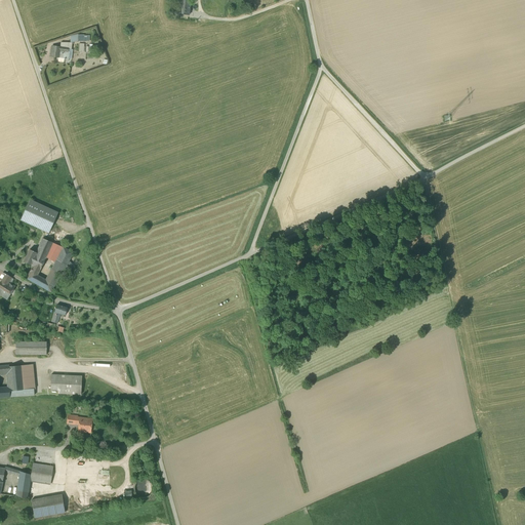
[(178,14),(189,15),(190,4),(180,2),(178,14)]
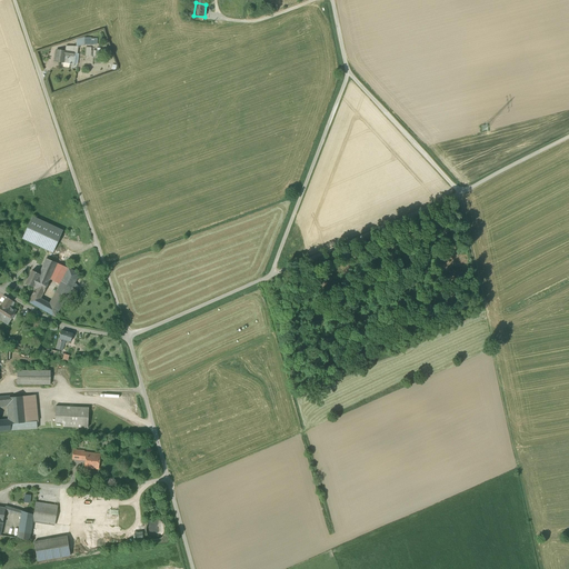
[(63,63),(70,63),(70,60),(73,61),(73,57),(65,56),(66,51),(57,50),(56,62),(63,63)]
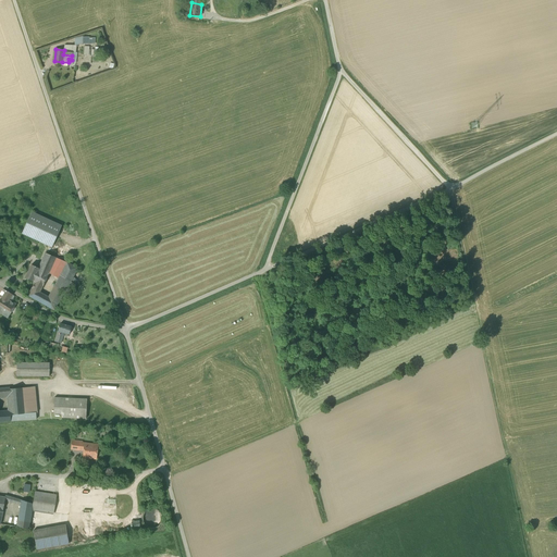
[(32,213),(23,233),(52,247),(61,226),(32,213)]
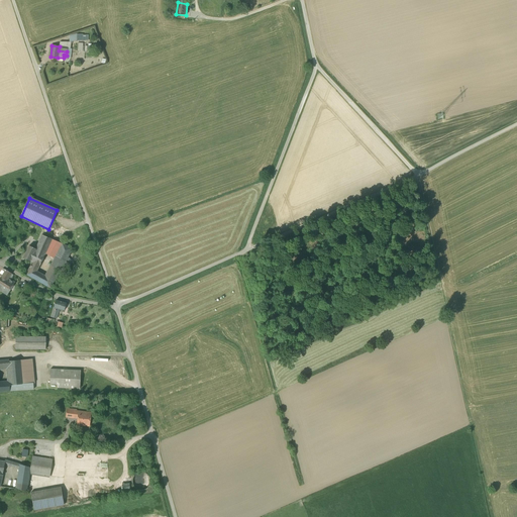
[(43,260),(45,254),(53,239),(42,235),(35,249),(36,249),(33,255),(43,260)]
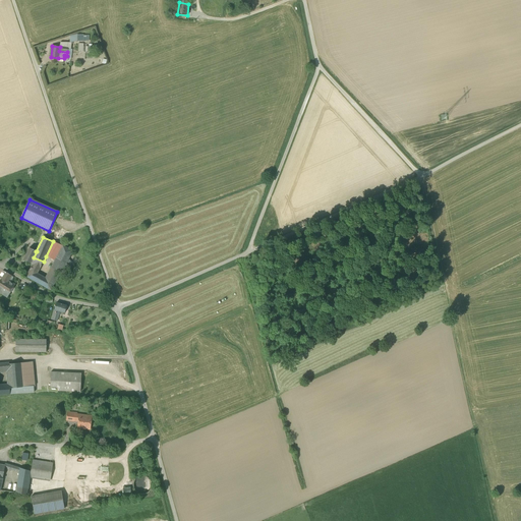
[(46,256),(55,261),(63,246),(53,241),(46,256)]
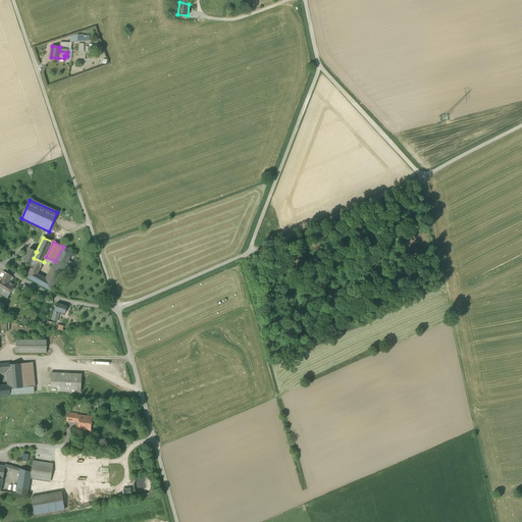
[(55,261),(46,278),(42,285),(51,292),(61,273),(63,270),(66,265),(68,260),(73,251),(63,247),(55,261)]
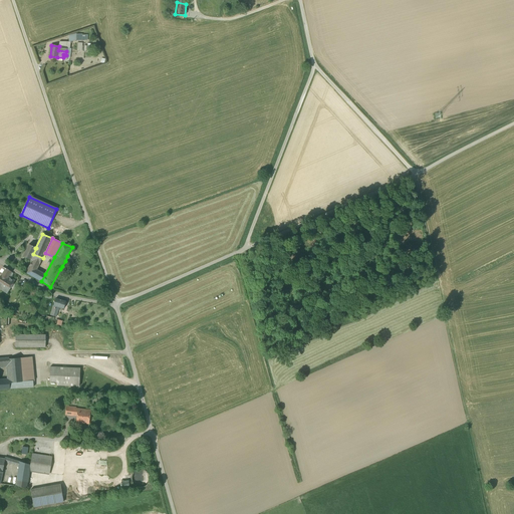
[(32,261),(40,265),(43,258),(33,254),(36,248),(35,248),(29,245),(23,257),(32,261)]
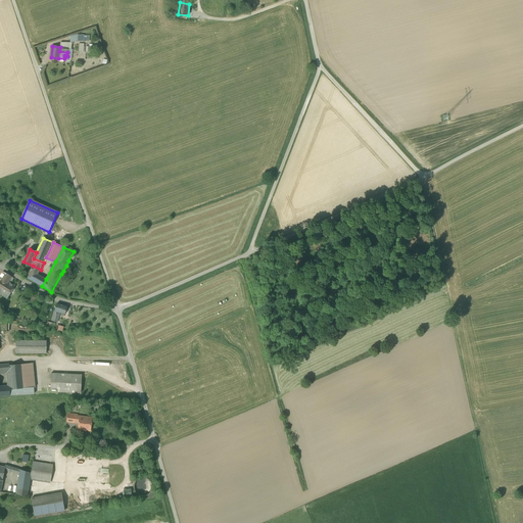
[(68,260),(66,266),(63,271),(67,274),(74,264),(68,260)]
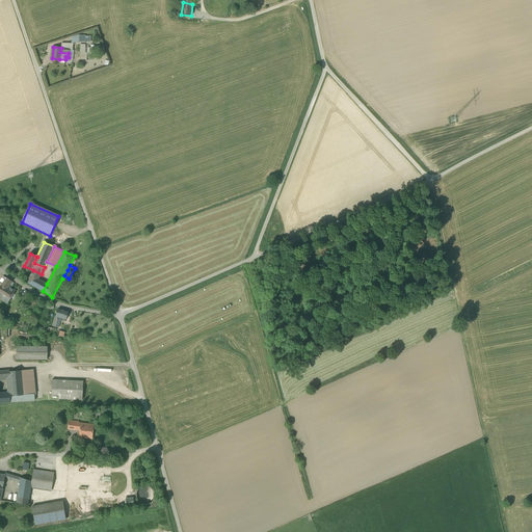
[(42,274),(33,270),(31,275),(38,280),(42,274)]
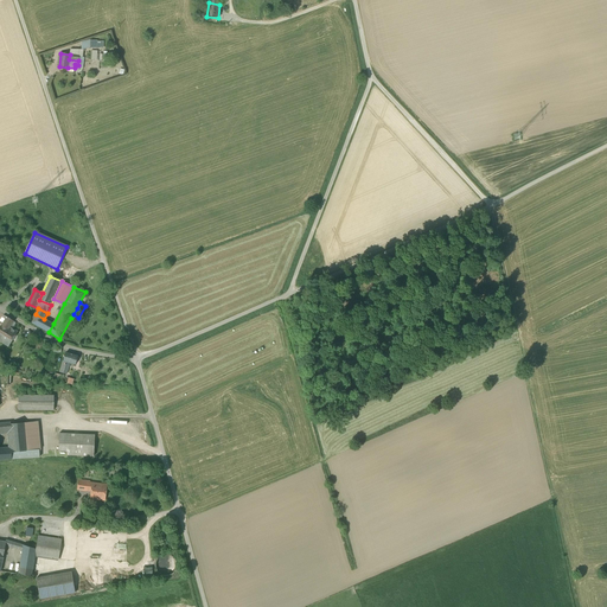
[(31,323),(49,332),(53,324),(44,319),(36,314),(31,323)]
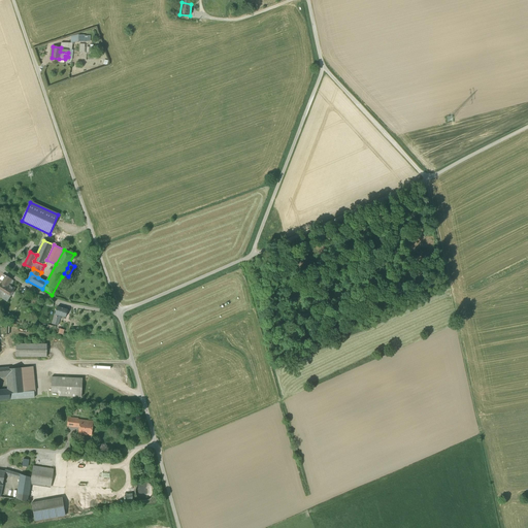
[(5,275),(1,284),(7,288),(9,285),(11,279),(5,275)]
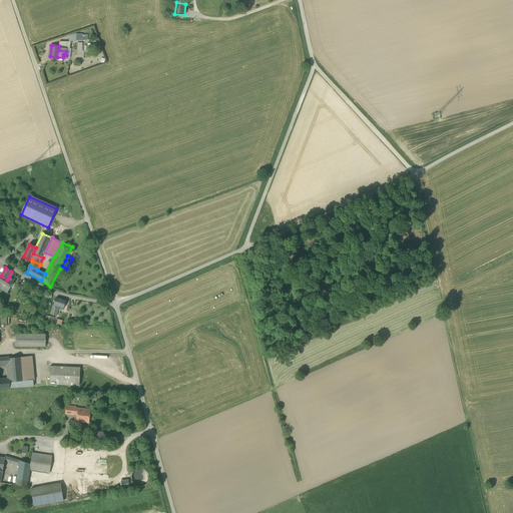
[(15,281),(9,277),(7,280),(1,276),(0,276),(0,289),(7,294),(15,281)]
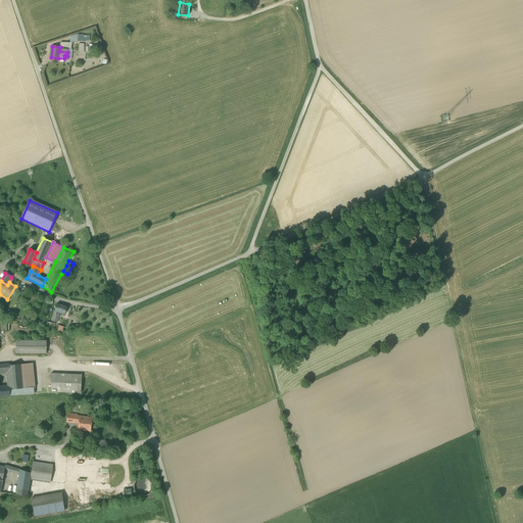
[(58,313),(65,315),(66,307),(56,304),(54,312),(58,313)]
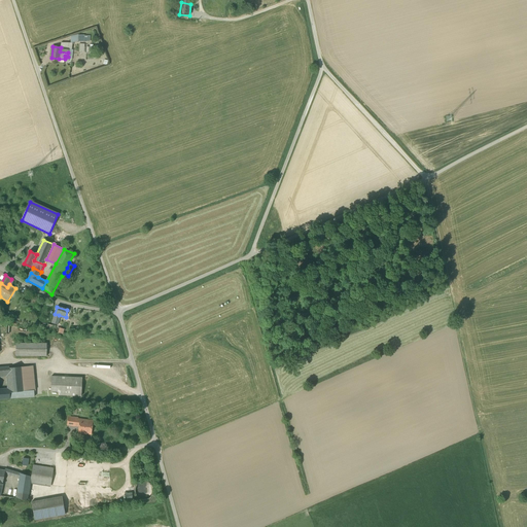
[(15,356),(46,356),(46,344),(15,343),(15,356)]
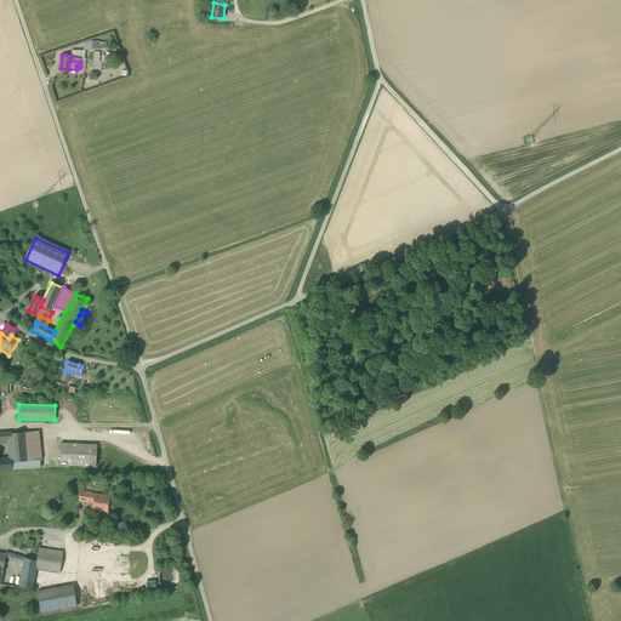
[(12,459),(13,462),(28,461),(24,433),(11,434),(11,432),(10,432),(11,440),(12,459)]
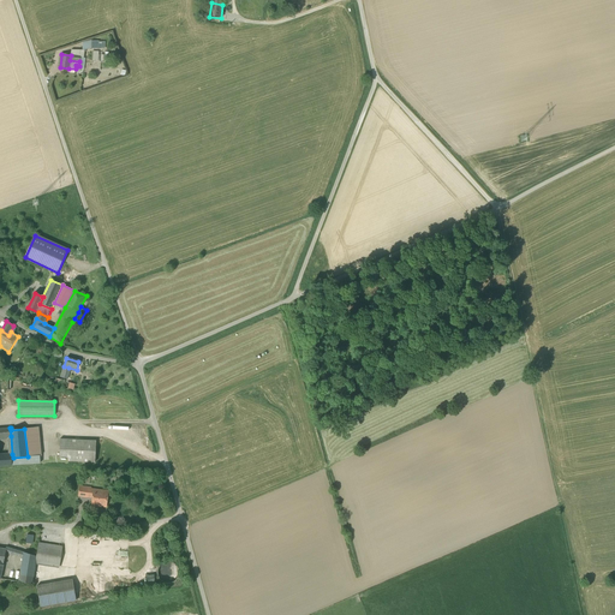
[(11,459),(12,465),(41,464),(37,428),(24,429),(28,457),(13,458),(11,459)]
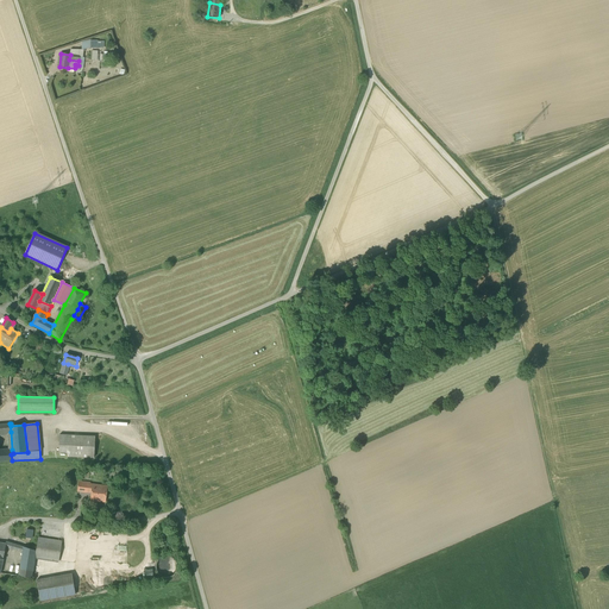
[(68,457),(94,458),(95,437),(60,435),(58,453),(68,453),(68,457)]
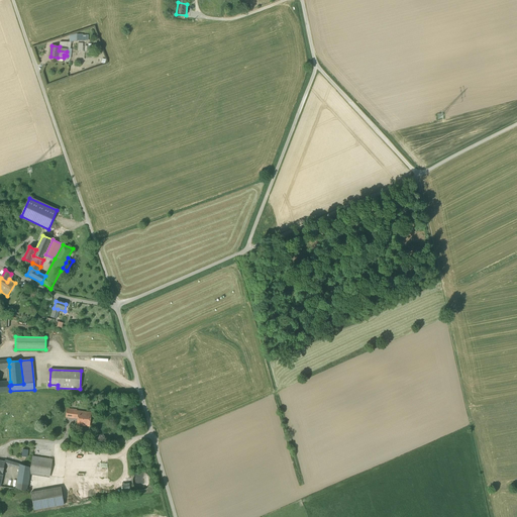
[(68,417),(78,419),(79,412),(69,410),(68,417)]
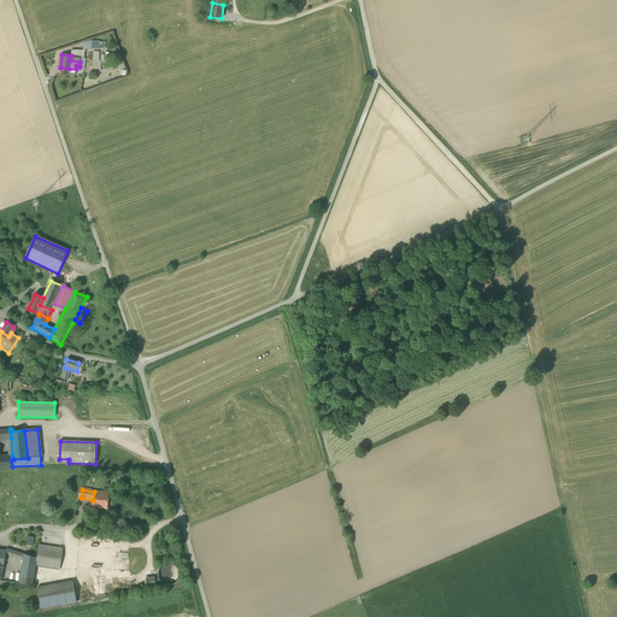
[(39,545),(37,558),(36,560),(60,564),(63,548),(39,545)]
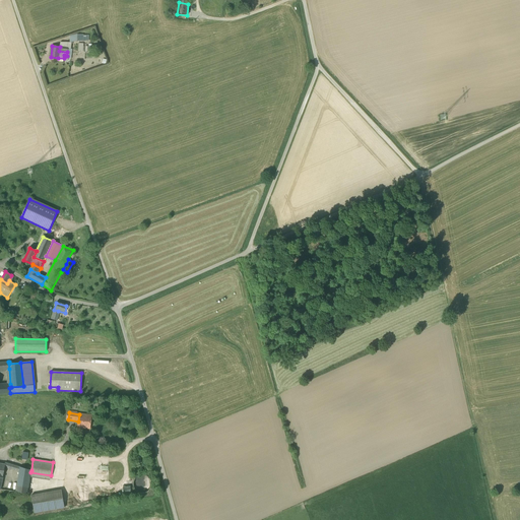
[(30,476),(30,472),(31,470),(20,466),(19,471),(16,492),(27,494),(30,476)]
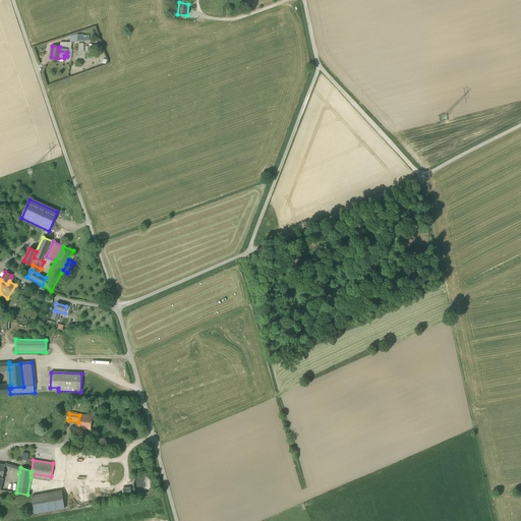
[(141,495),(145,494),(149,493),(151,489),(152,486),(152,482),(150,479),(148,477),(143,476),(140,476),(136,477),(134,480),(133,483),(133,487),(135,490),(137,494),(141,495)]
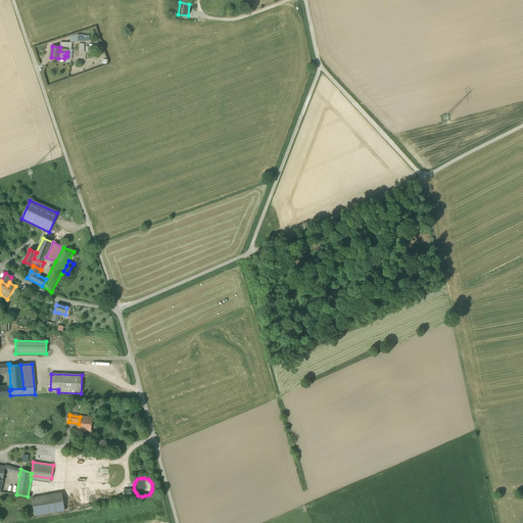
[(33,506),(35,516),(64,511),(61,492),(32,498),(33,506)]
